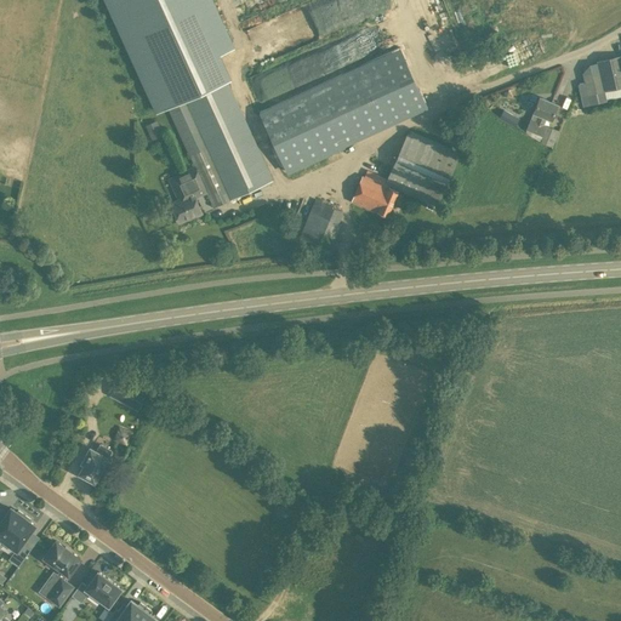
[(107,0),(132,57),(201,26),(217,18),(208,0),(107,0)]
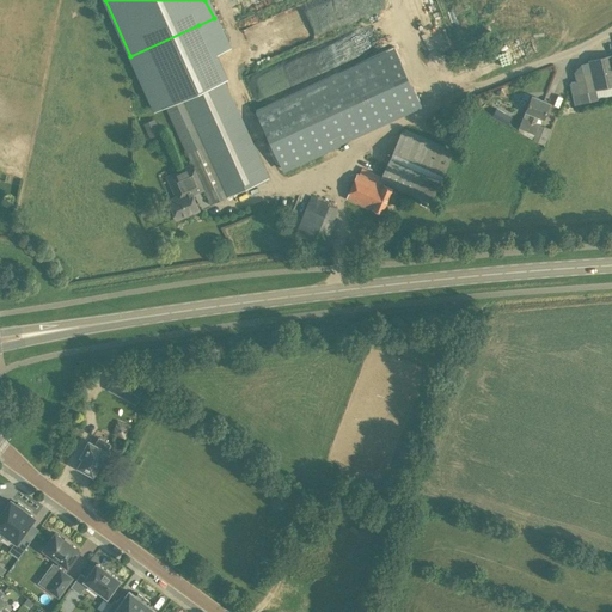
[(269,178),(224,78),(199,25),(130,56),(158,115),(167,110),(208,196),(219,191),(222,200),(269,178)]
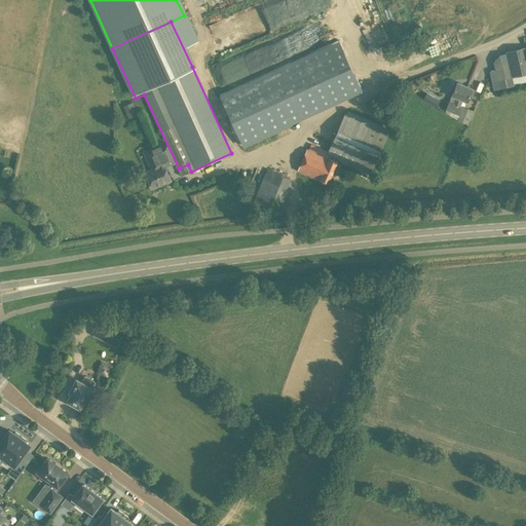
[(221,96),(243,147),(360,94),(336,43),(221,96)]
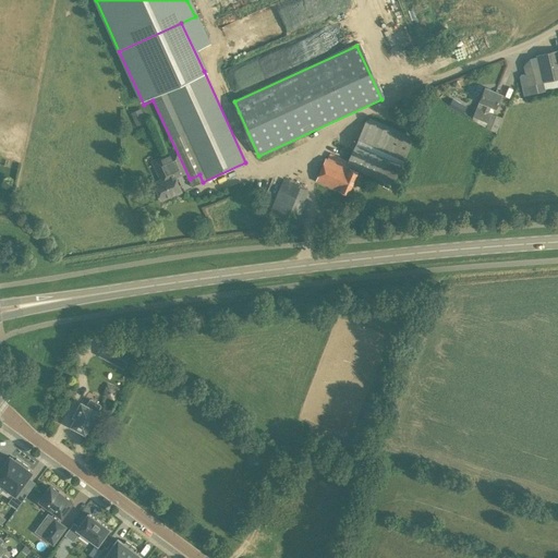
[(557,77),(557,49),(536,55),(538,64),(523,68),(528,85),(542,82),(557,77)]
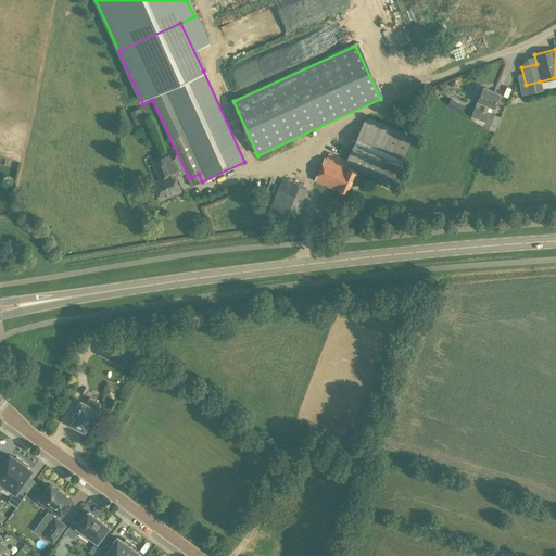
[(490,112),(488,112),(489,106),(493,108),(498,93),(483,87),(477,101),(470,116),(485,122),(490,112)]
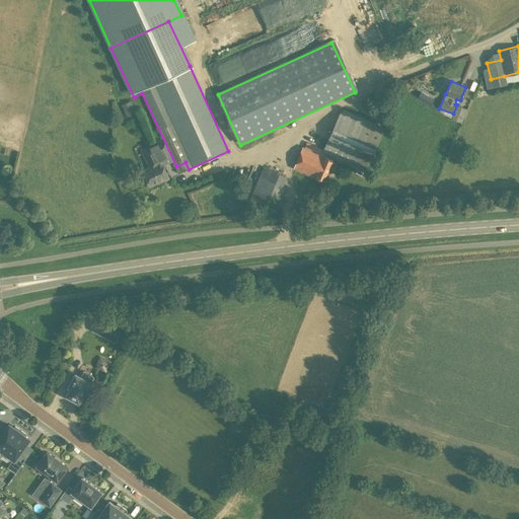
[(434,98),(429,96),(425,103),(430,105),(434,98)]
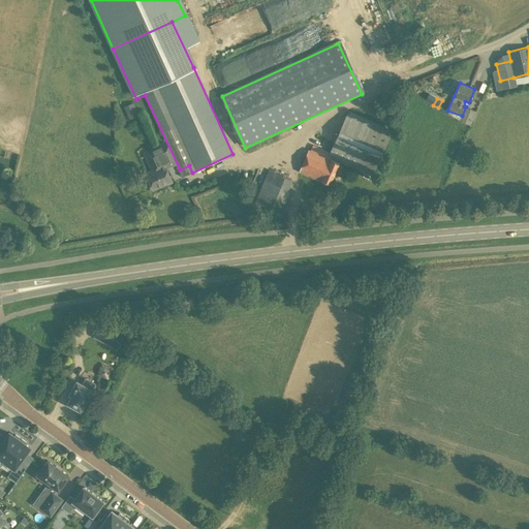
[(129,119),(139,115),(133,102),(124,107),(129,119)]
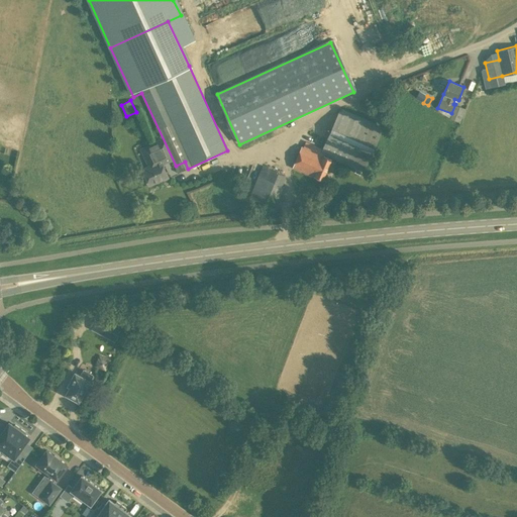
[(455,104),(451,114),(449,119),(460,123),(466,108),(455,104)]
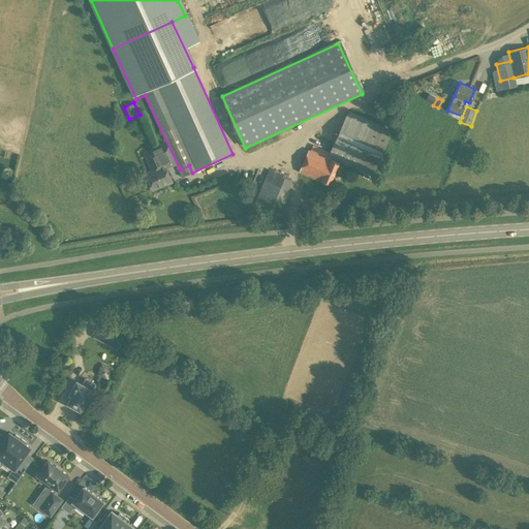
[(348,111),(328,156),(372,176),(393,130),(348,111)]
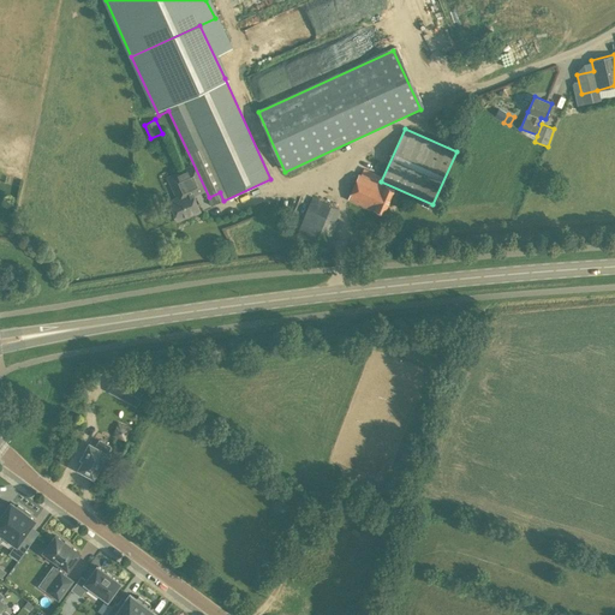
[(193,166),(174,174),(168,178),(177,198),(169,202),(178,221),(199,210),(193,196),(204,191),(193,166)]
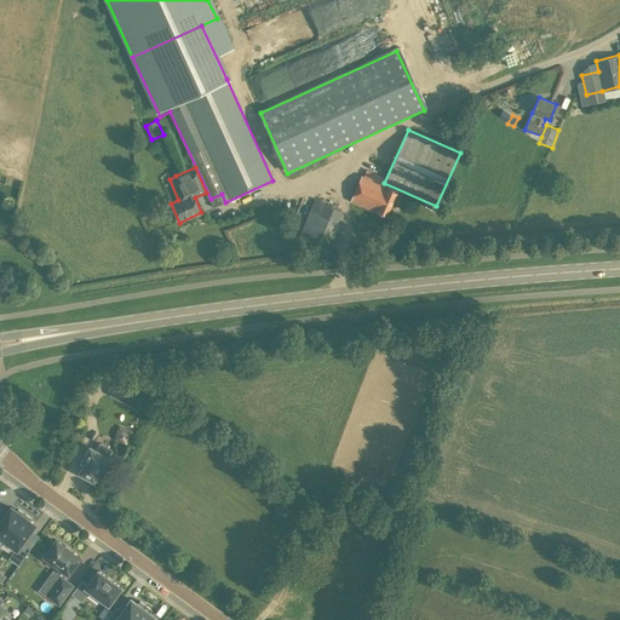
[(388,187),(388,188),(362,177),(351,201),(386,216),(397,191),(388,187)]
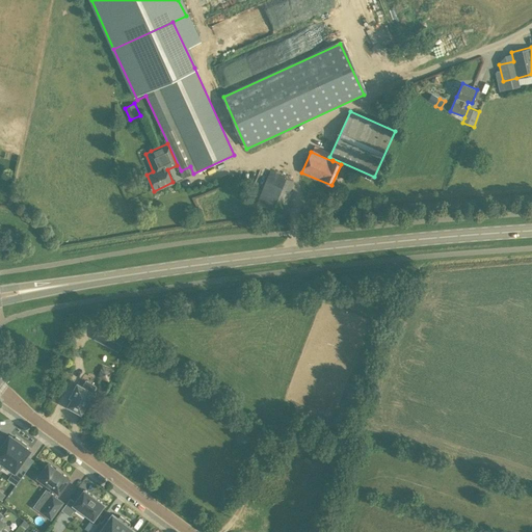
[(294,180),(270,170),(257,204),(284,214),(292,191),(290,190),(294,180)]
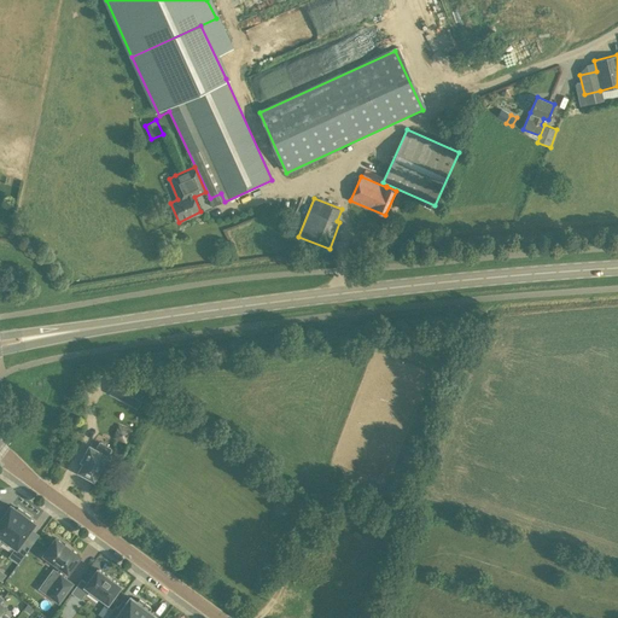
[(389,225),(382,242),(392,246),(401,229),(389,225)]
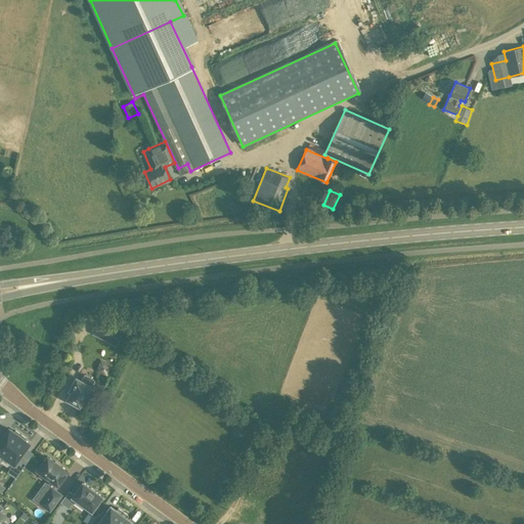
[(104,339),(117,346),(124,332),(112,325),(104,339)]
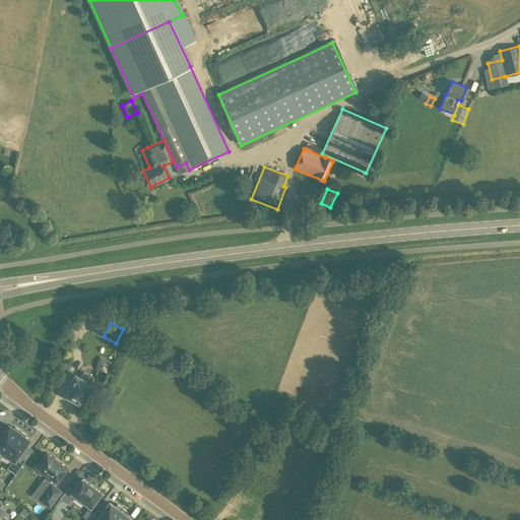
[(65,397),(78,404),(89,384),(92,378),(83,373),(79,378),(74,375),(67,388),(69,389),(65,397)]
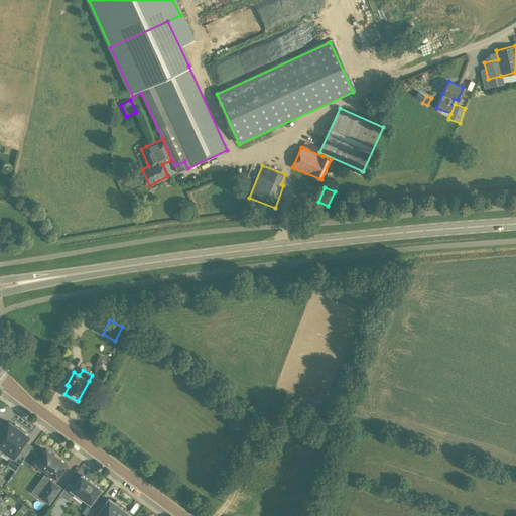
[(446,394),(462,405),(469,395),(454,384),(446,394)]
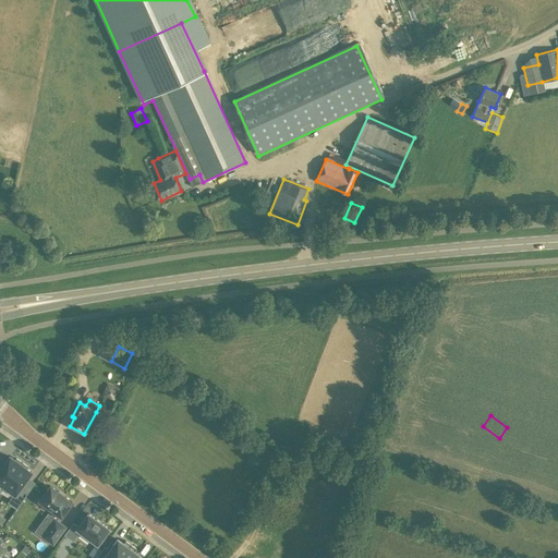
[(499,438),(483,426),(475,435),(492,447),(499,438)]
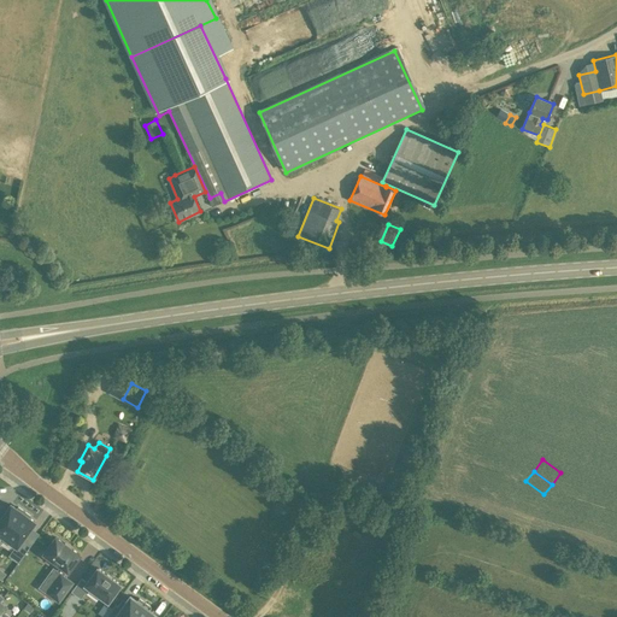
[(603,495),(616,501),(616,487),(616,486),(616,479),(606,474),(603,481),(607,483),(603,495)]
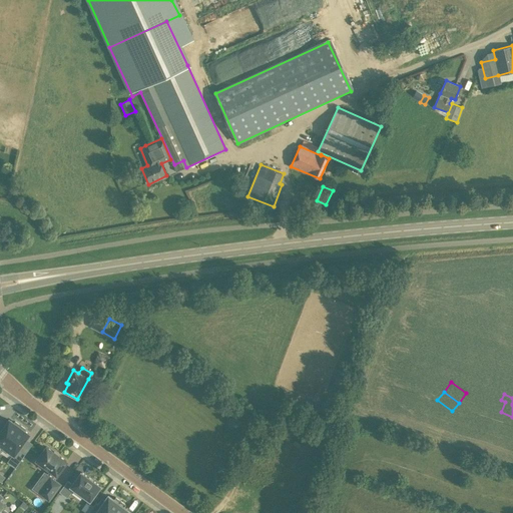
[(452,411),(437,400),(431,409),(446,420),(452,411)]
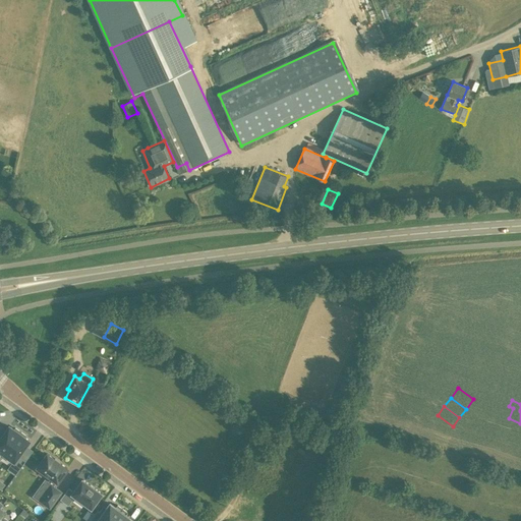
[(386,424),(388,417),(374,413),(372,420),(386,424)]
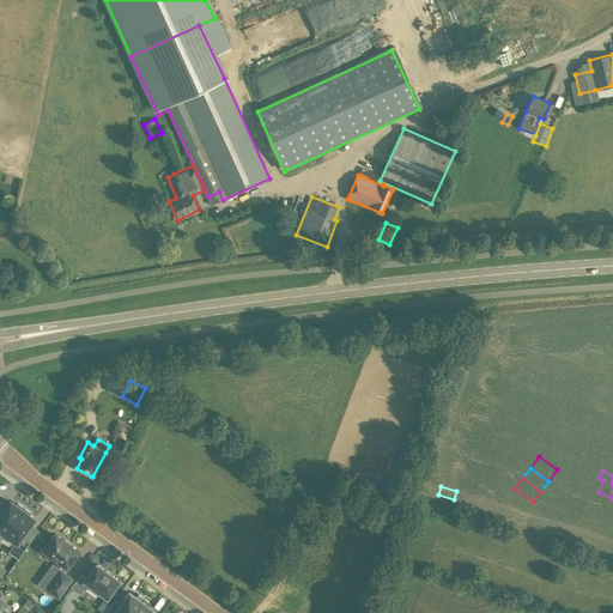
[(533,502),(515,489),(507,501),(525,514),(533,502)]
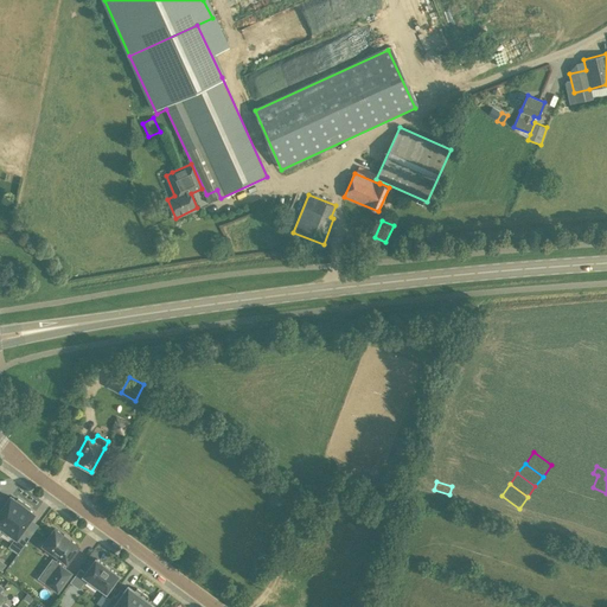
[(606,493),(593,487),(587,499),(606,508),(606,493)]
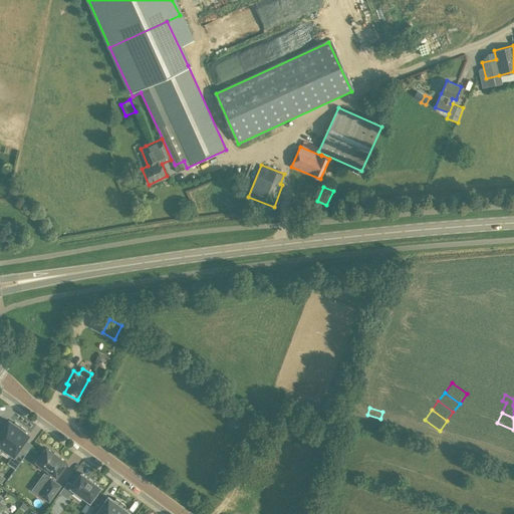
[(1,431),(0,430),(0,445),(4,448),(20,426),(15,423),(14,424),(9,421),(1,431)]
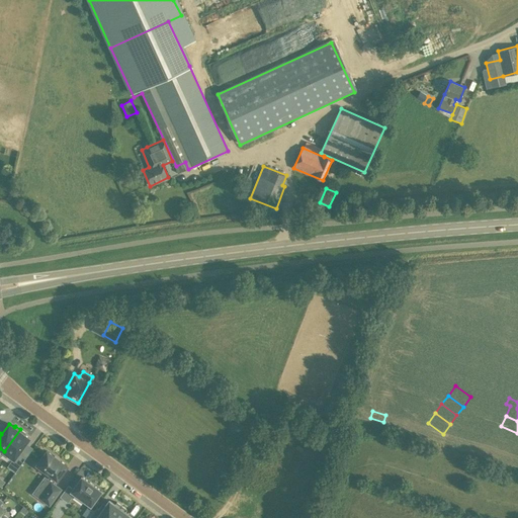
[(517,434),(517,433),(501,426),(497,436),(514,443),(517,434)]
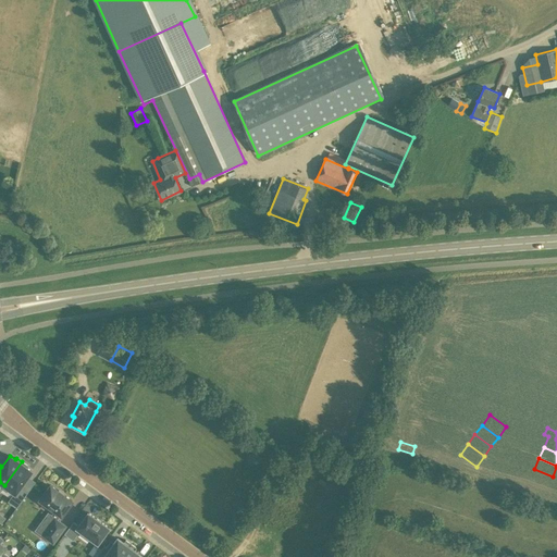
[(22,461),(4,485),(14,493),(8,502),(16,507),(28,492),(21,486),(32,471),(26,467),(27,466),(22,461)]
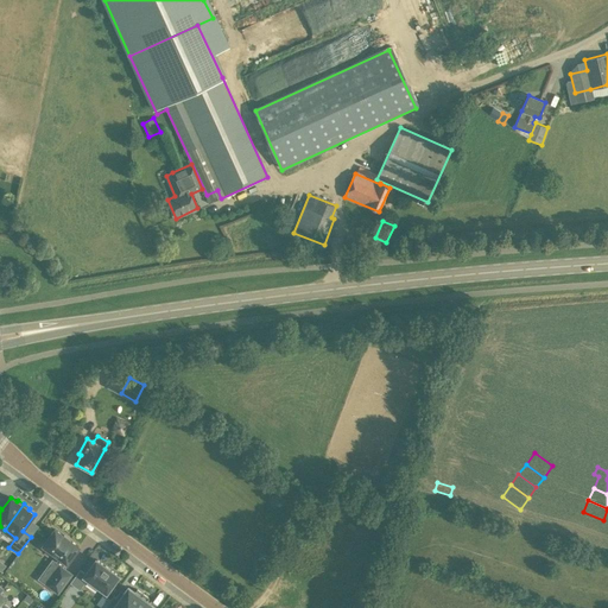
[(67,563),(78,546),(69,540),(70,540),(69,539),(68,539),(64,537),(65,537),(64,536),(55,530),(43,545),(59,557),(55,563),(58,565),(45,584),(58,594),(73,574),(63,568),(67,563)]
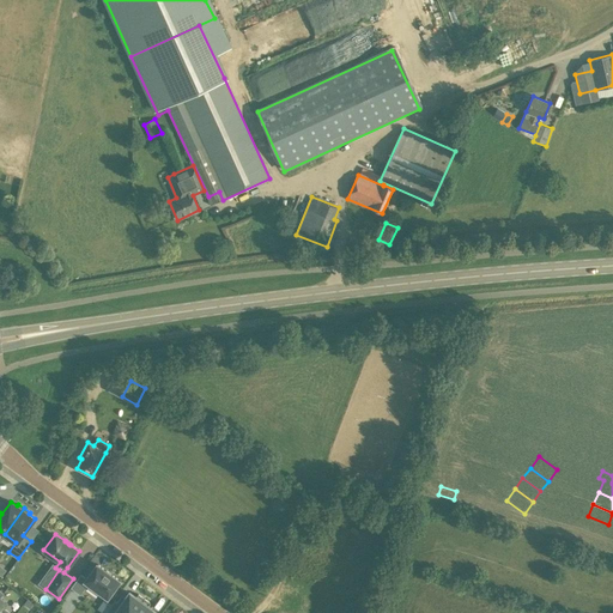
[(120,581),(97,564),(86,578),(80,575),(71,588),(80,595),(87,584),(107,599),(120,581)]
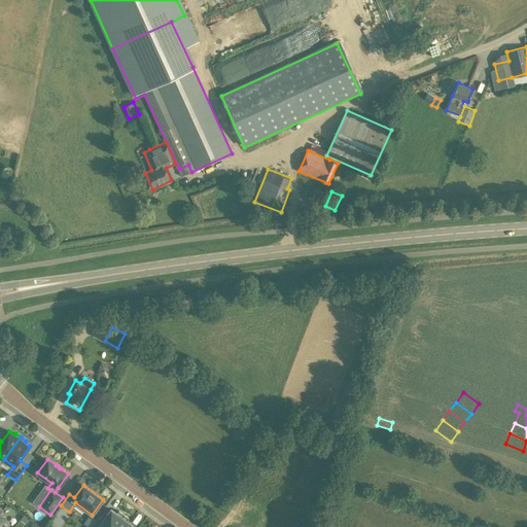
[(114,526),(124,515),(118,511),(116,513),(111,510),(107,515),(105,514),(101,518),(98,517),(90,526),(114,526)]
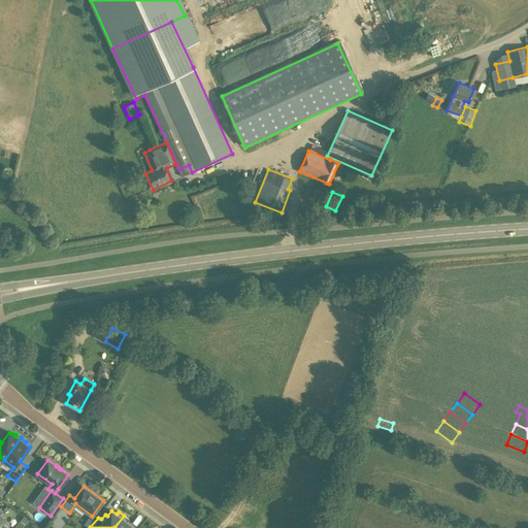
[(0,527),(8,527),(2,524),(5,520),(0,516),(0,527)]
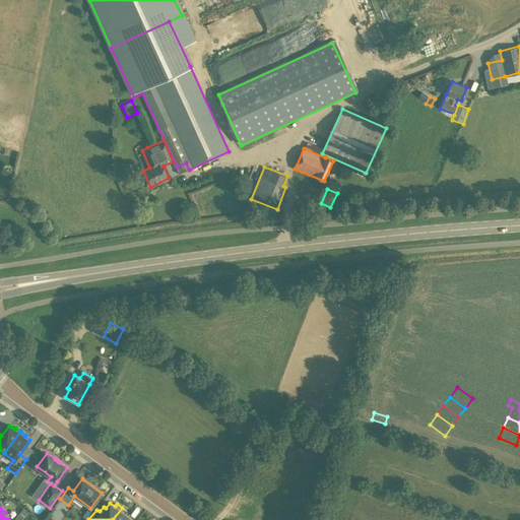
[(127,511),(122,508),(113,519),(129,519),(131,518),(126,514),(127,511)]
